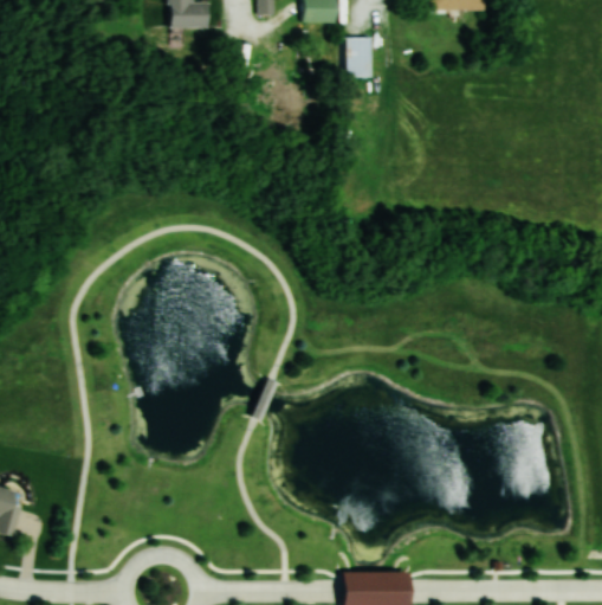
[(209,26),(209,1),(194,1),(194,0),(170,0),(170,26),(209,26)]
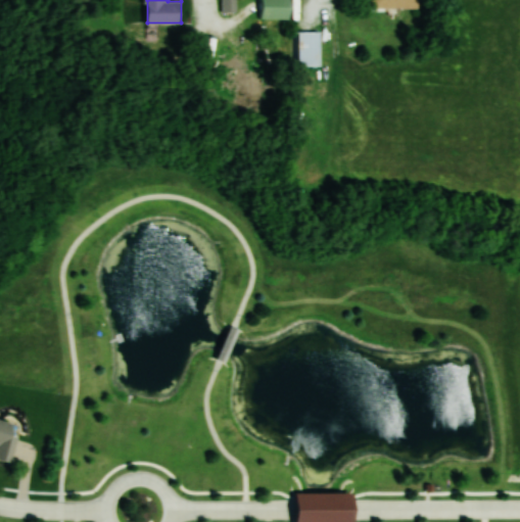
[(224,0),(225,11),(238,10),(238,0),(224,0)]
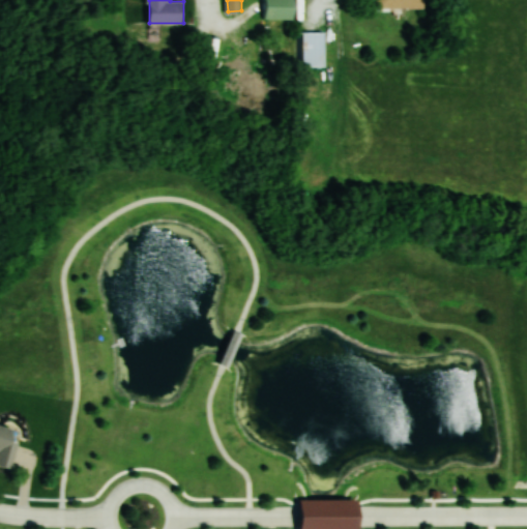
[(266,0),(267,20),(295,20),(295,0),(266,0)]
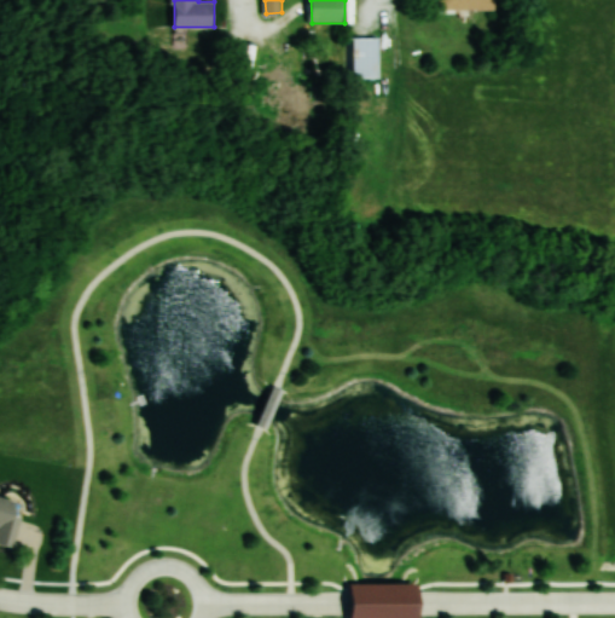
[(440,0),(441,10),(498,10),(497,0),(440,0)]
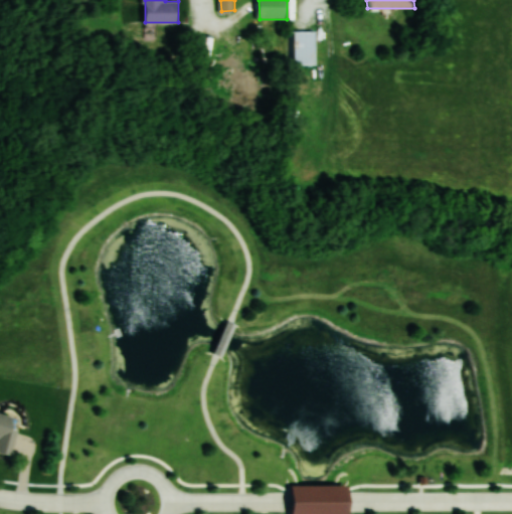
[(318,31),(296,31),(296,65),(318,65),(318,31)]
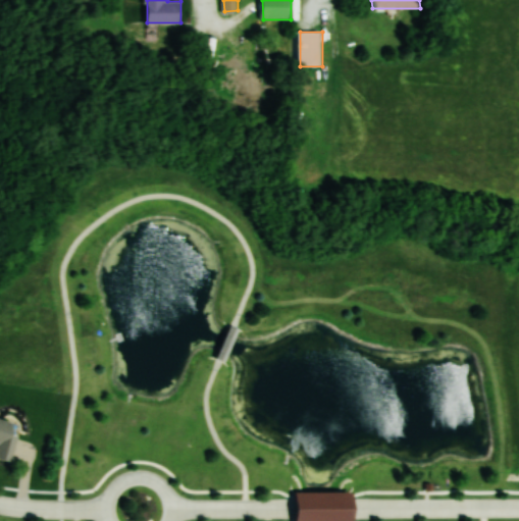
[(0,459),(12,463),(21,424),(0,419),(0,459)]
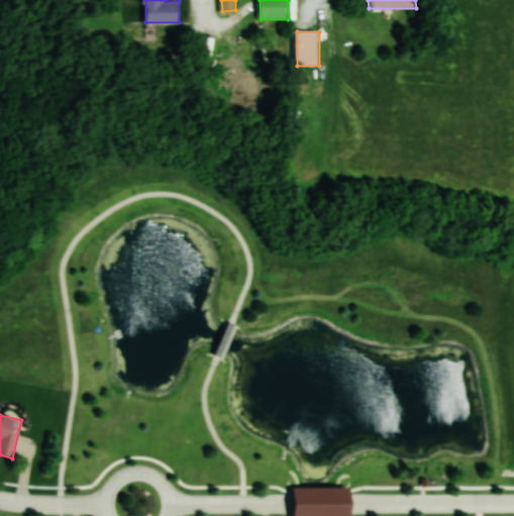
[(350,515),(350,488),(294,488),(293,515),(350,515)]
